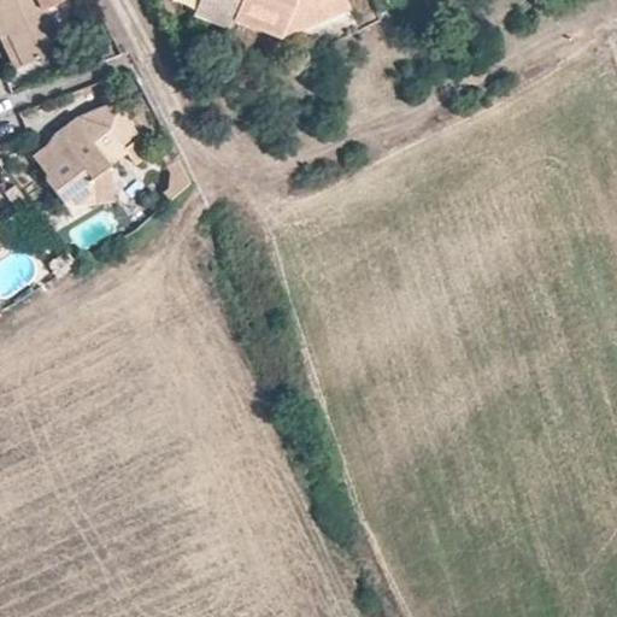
[(0,0),(0,34),(0,35),(9,31),(23,63),(23,64),(60,47),(54,33),(42,6),(56,0),(0,0)]
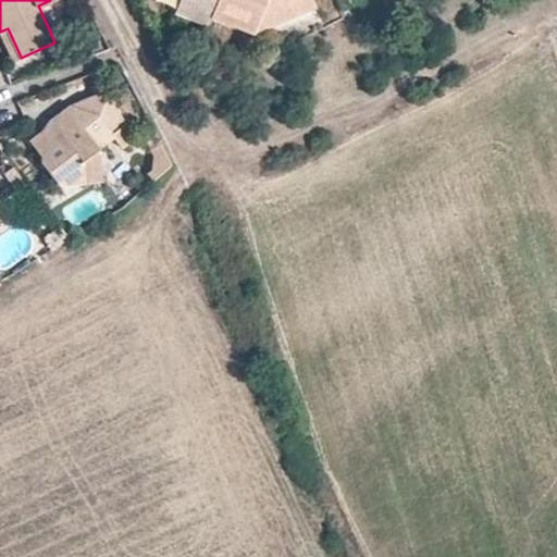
[(71,20),(62,0),(50,0),(38,5),(49,29),(71,20)]
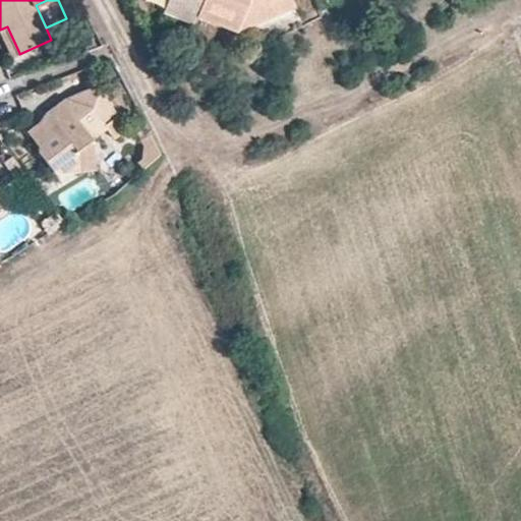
[(167,0),(163,14),(193,25),(195,19),(203,0),(167,0)]
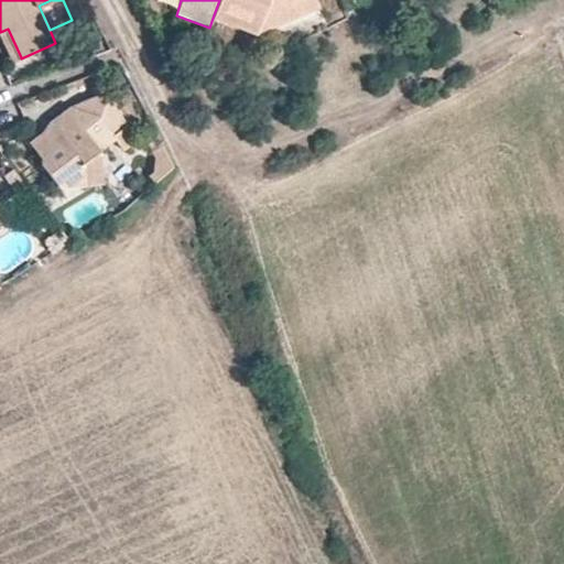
[(219,0),(212,21),(253,36),(257,26),(267,30),(315,9),(311,0),(219,0)]
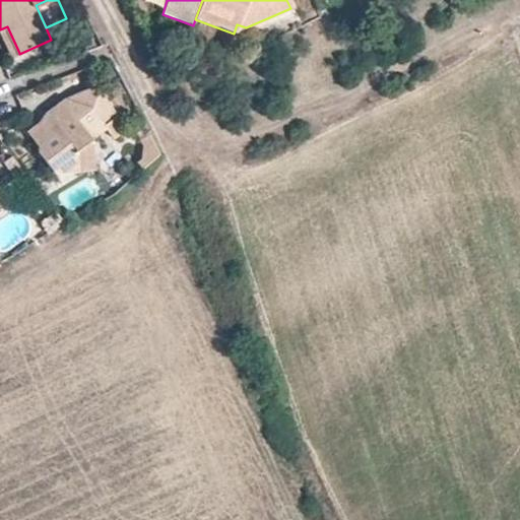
[(7,26),(0,29),(0,28),(0,33),(11,56),(19,53),(7,26)]
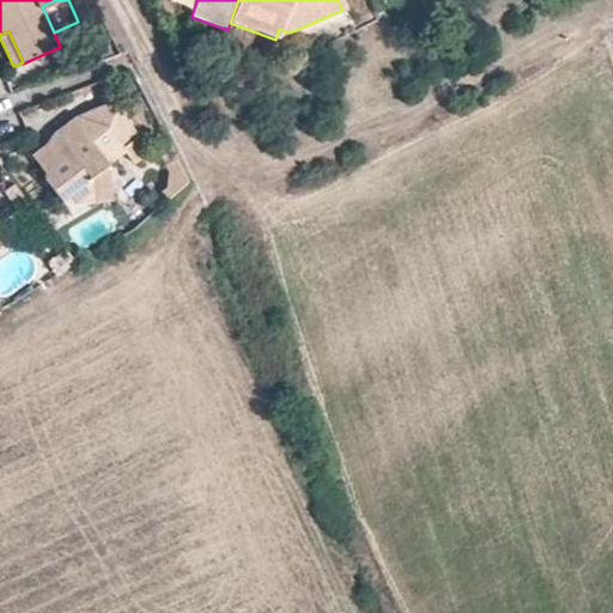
[(146,149),(139,134),(123,104),(111,101),(77,115),(55,131),(49,143),(32,155),(47,171),(44,180),(64,202),(93,200),(91,175),(105,164),(122,151),(129,159),(146,149)]
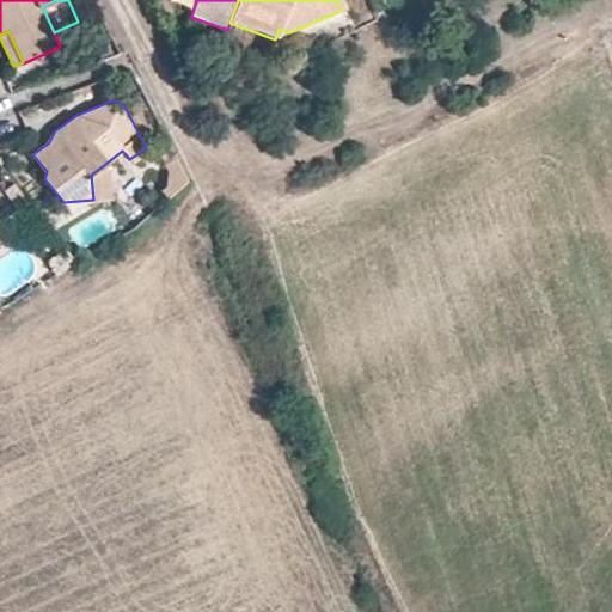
[(108,197),(105,164),(91,175),(93,200),(108,197)]
